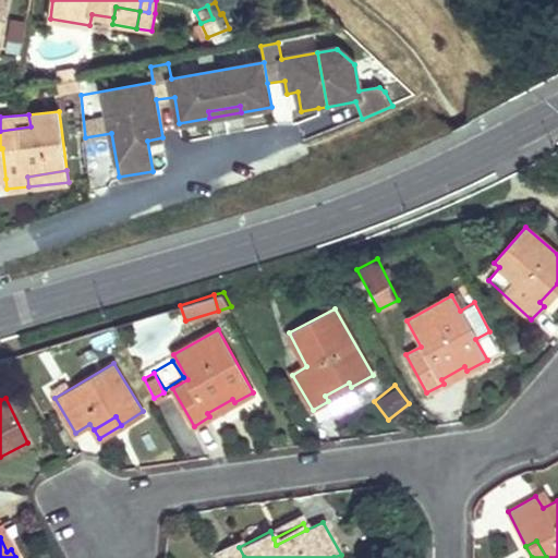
[(512,553),(516,557),(531,557),(524,546),(512,553)]
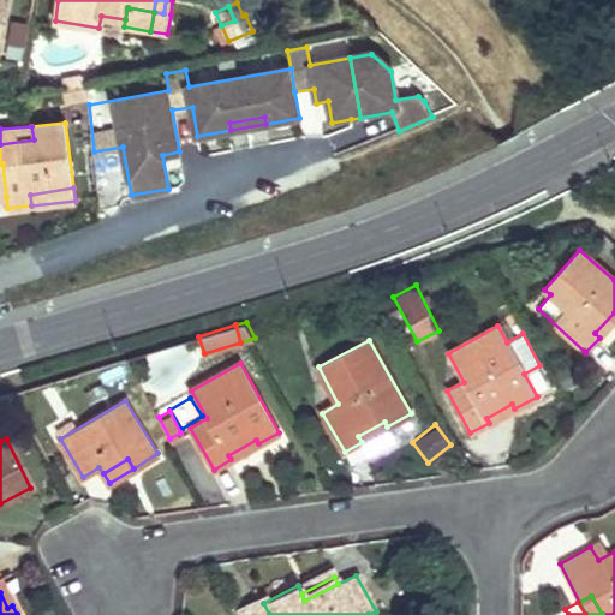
All buildings are outlined.
